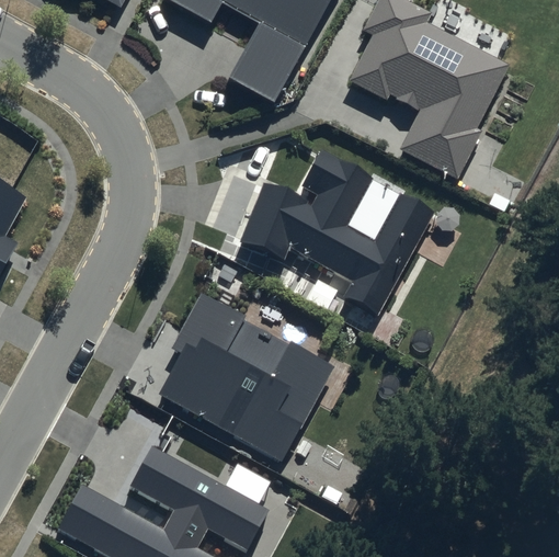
[(171,0),(210,21),(223,1),(260,22),(229,77),(274,102),(330,0),(171,0)]
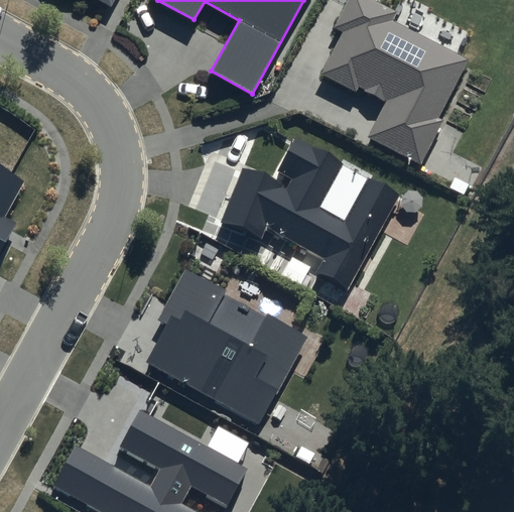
[(397,11),(374,0),(347,0),(334,27),(342,31),(319,74),(356,92),(359,87),(385,101),(367,135),(420,162),(442,120),(437,117),(468,59),(392,20),(397,11)]
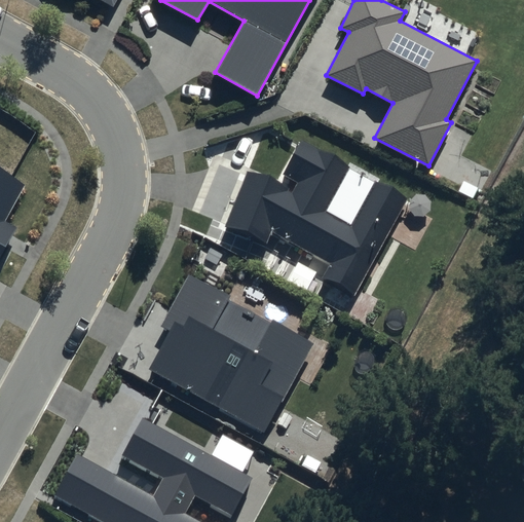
[(350,166),(303,139),(284,173),(299,181),(293,192),(287,189),(288,186),(247,171),(226,224),(268,243),(273,230),(330,262),(324,275),(356,294),(408,197),(375,179),(351,224),(327,211),(350,166)]
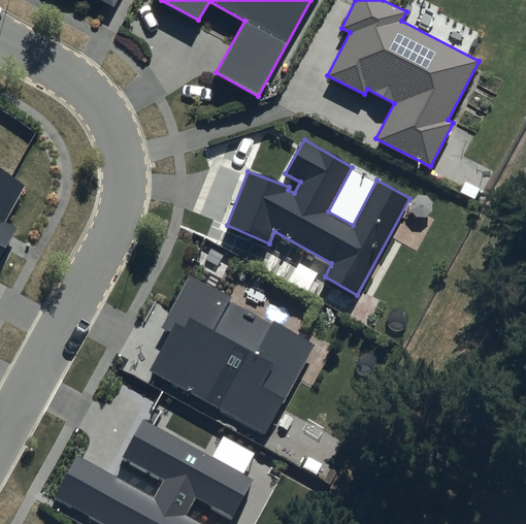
[(0,260),(19,227),(6,220),(26,185),(0,170),(0,260)]
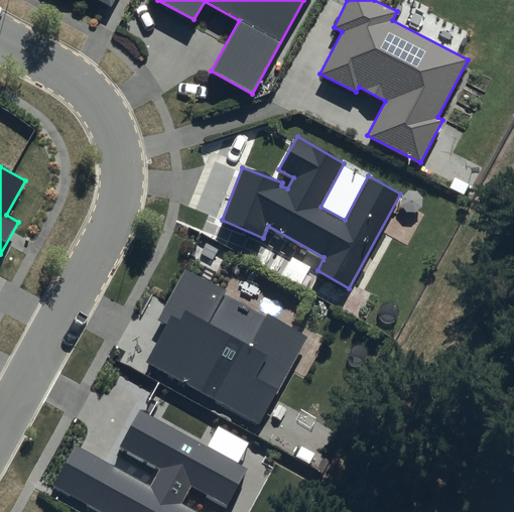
[(227,290),(185,267),(157,317),(168,324),(148,360),(258,421),(304,338),(225,294),(227,290)]
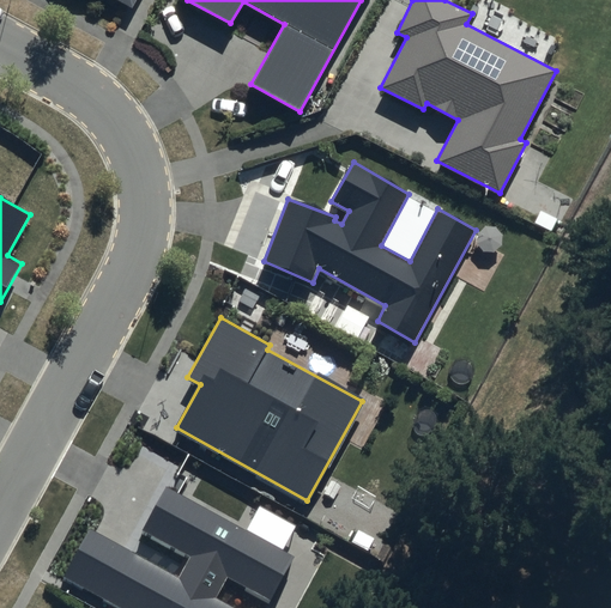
[(92,529),(66,577),(123,607),(236,607),(217,597),(229,576),(272,600),(296,555),(167,484),(141,530),(189,555),(179,576),(92,529)]
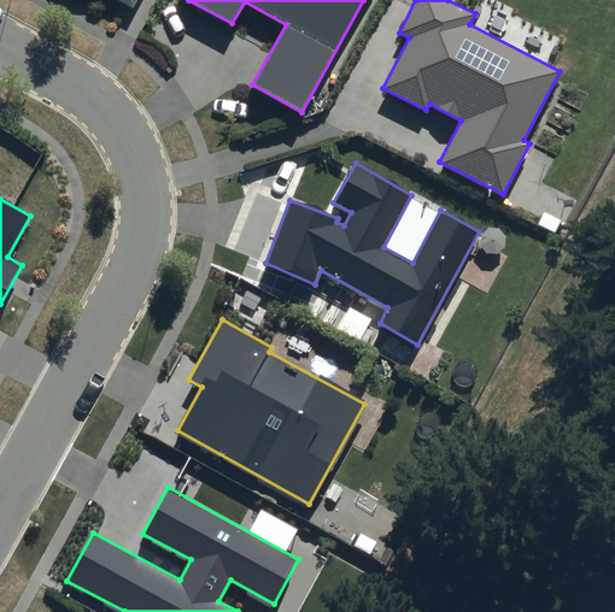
All buildings are outlined.
